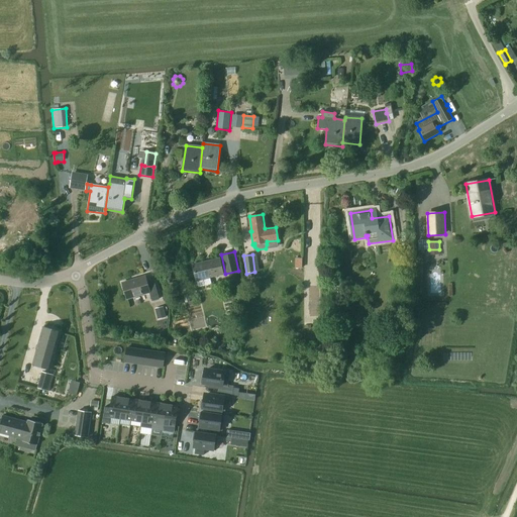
[(193,265),(196,281),(223,275),(220,259),(193,265)]
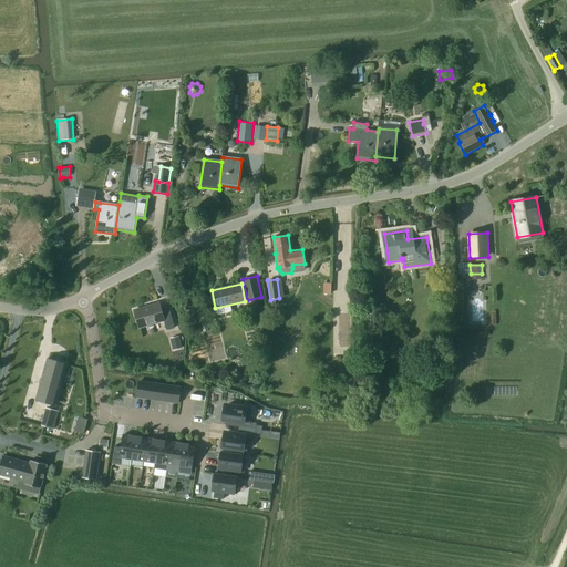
[(140,328),(164,321),(166,330),(175,328),(169,311),(163,313),(160,303),(134,310),(140,328)]
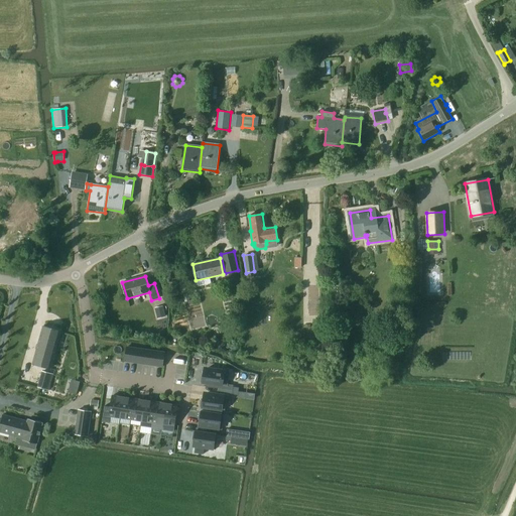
[(179,295),(176,282),(169,283),(172,296),(179,295)]
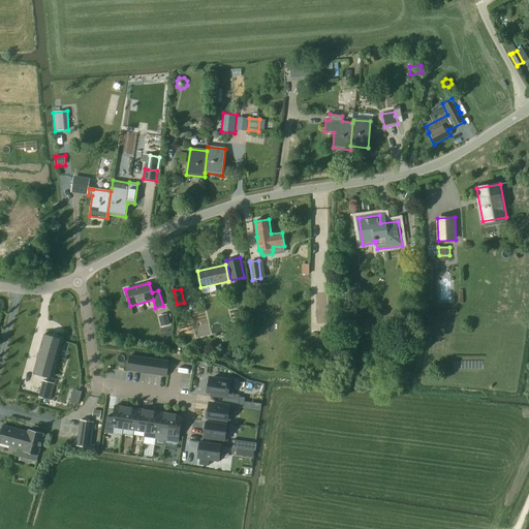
[(166,314),(159,316),(161,325),(169,323),(166,314)]
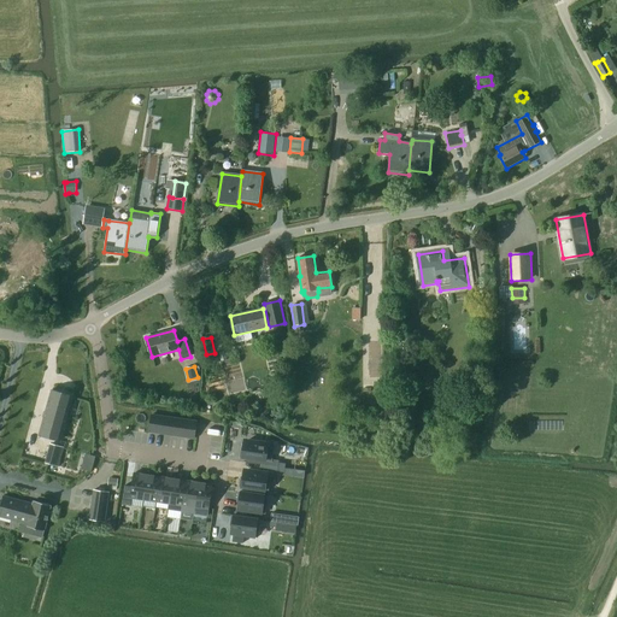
[(74,397),(52,389),(39,434),(60,441),(74,397)]
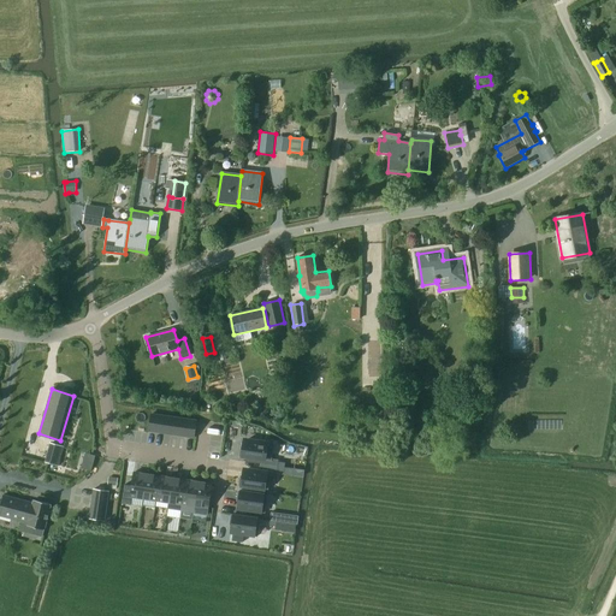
[(149,431),(157,432),(159,416),(150,415),(149,431)]
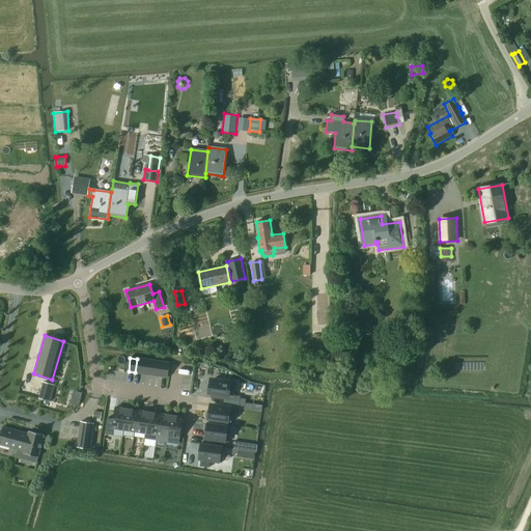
[(135,372),(141,373),(143,360),(137,359),(135,372)]
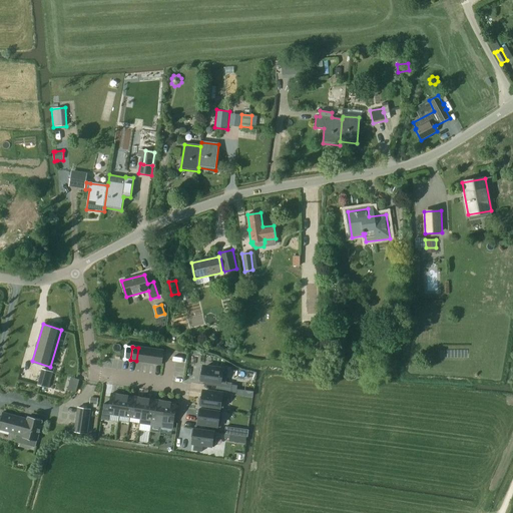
[(136,361),(142,362),(144,349),(138,348),(136,361)]
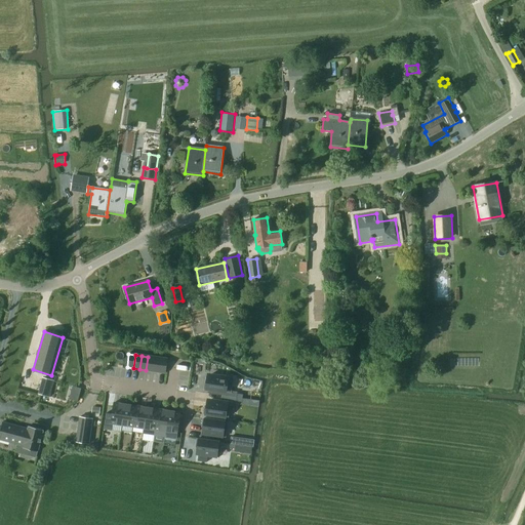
[(146,370),(153,371),(154,358),(148,357),(146,370)]
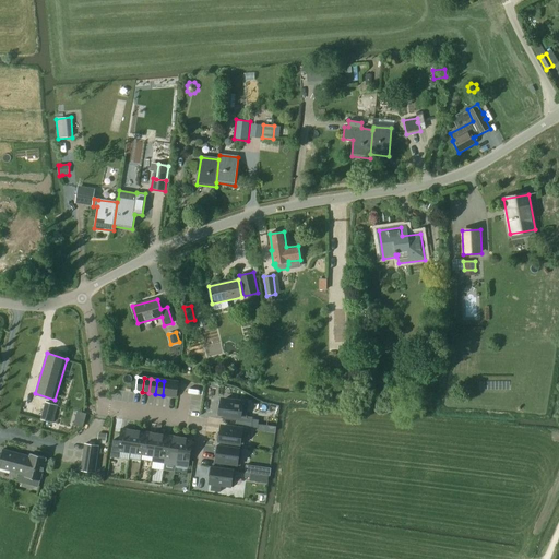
[(163,395),(169,396),(171,382),(164,381),(163,395)]
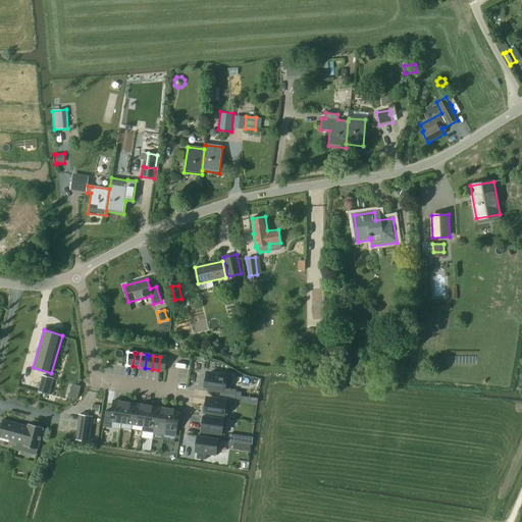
[(160,357),(158,370),(164,371),(166,358),(160,357)]
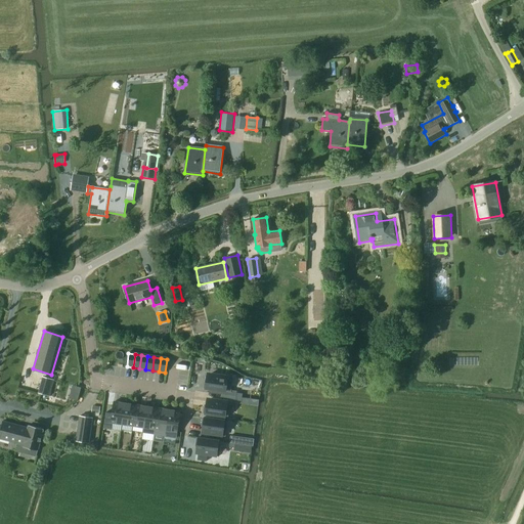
[(205,380),(204,388),(230,392),(232,378),(218,376),(218,378),(208,376),(207,381),(205,380)]
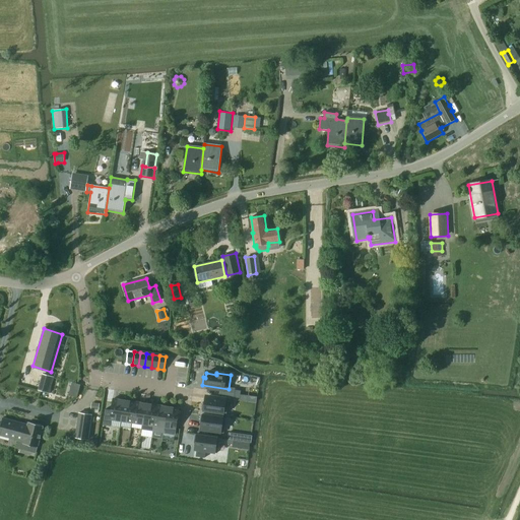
[(203,402),(202,410),(229,413),(231,399),(216,397),(216,399),(205,398),(205,402),(203,402)]
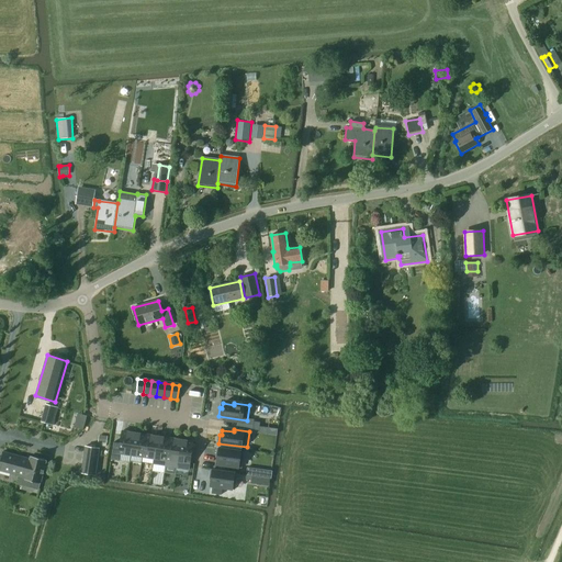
[(120,453),(131,454),(134,433),(122,431),(121,444),(113,442),(111,460),(119,461),(120,453)]
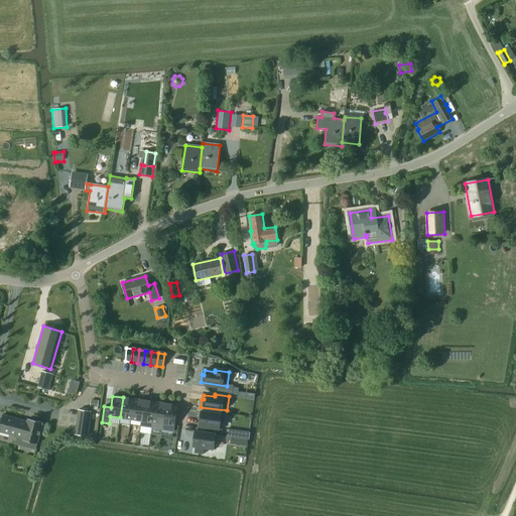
[(120,417),(131,419),(134,399),(123,397),(120,417)]
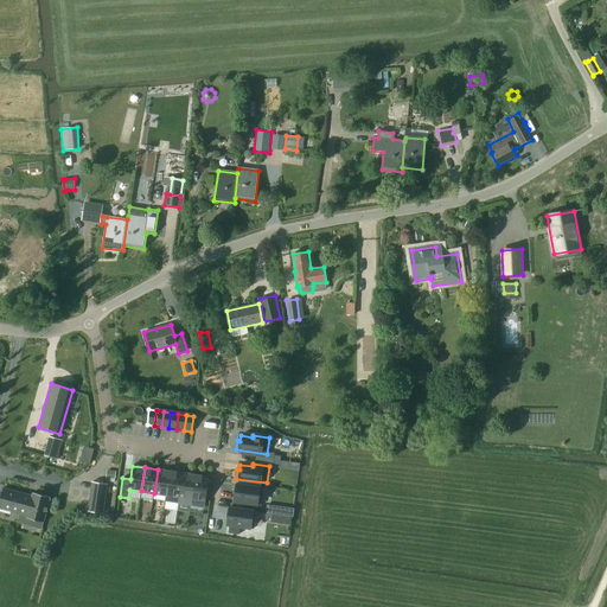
[(154,493),(167,494),(171,472),(158,470),(154,493)]
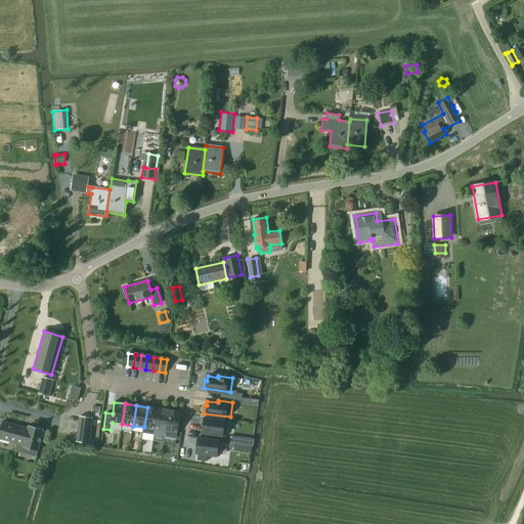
[(154,435),(154,434),(155,429),(158,408),(147,407),(144,427),(143,433),(154,435)]
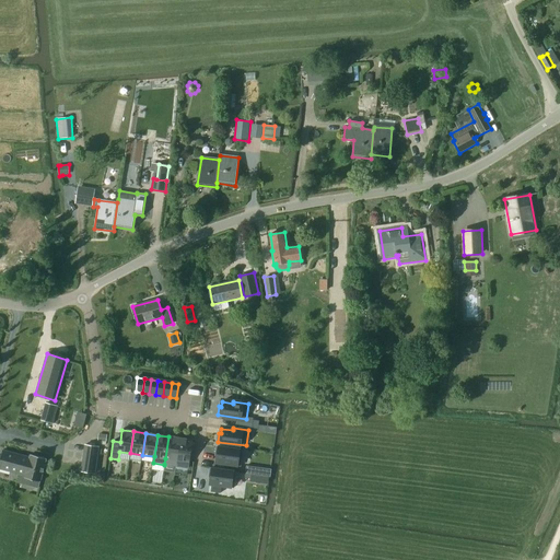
[(165,458),(164,464),(177,465),(178,461),(177,461),(181,439),(168,436),(165,458)]
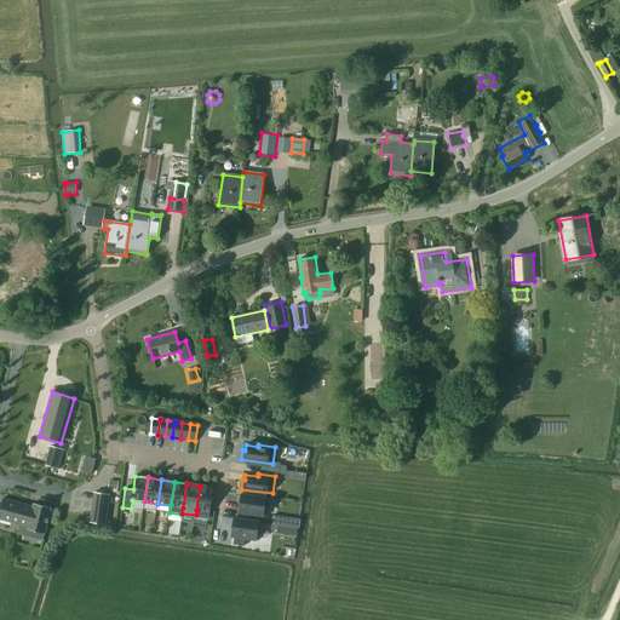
[(213,487),(200,486),(196,510),(197,510),(210,511),(213,487)]
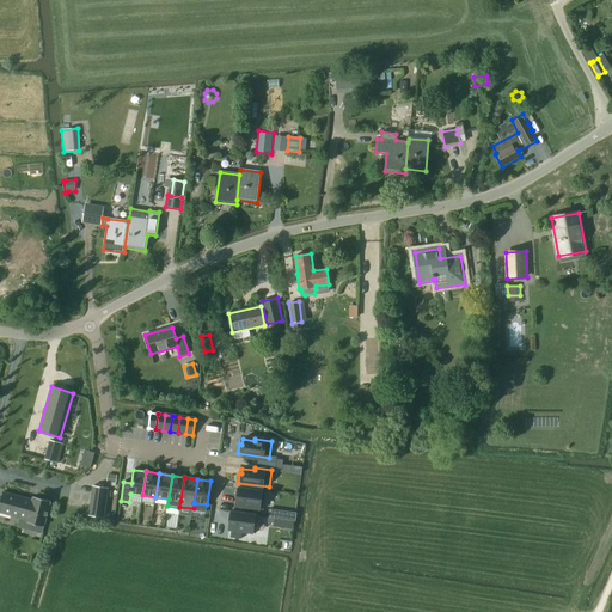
[(89,515),(104,518),(109,489),(93,487),(89,515)]
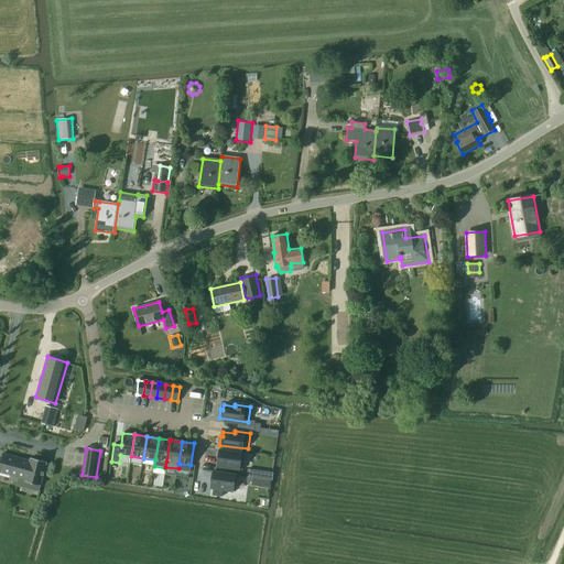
[(218,449),(217,458),(219,458),(218,464),(230,465),(229,467),(245,469),(247,454),(218,449)]
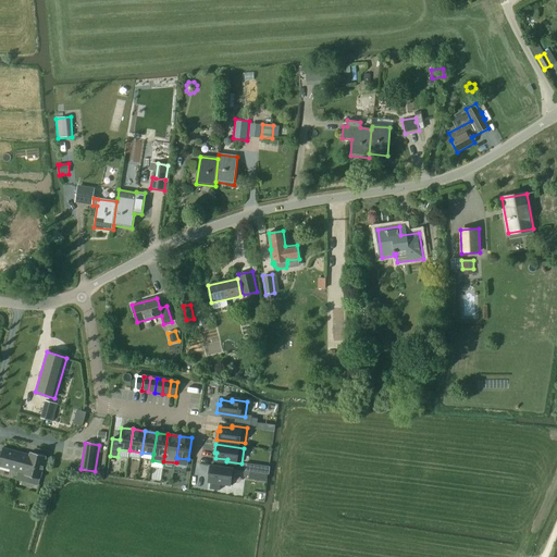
[(0,458),(0,467),(19,472),(25,473),(24,475),(40,480),(44,467),(46,467),(48,459),(46,458),(47,456),(31,452),(29,455),(3,448),(0,458)]
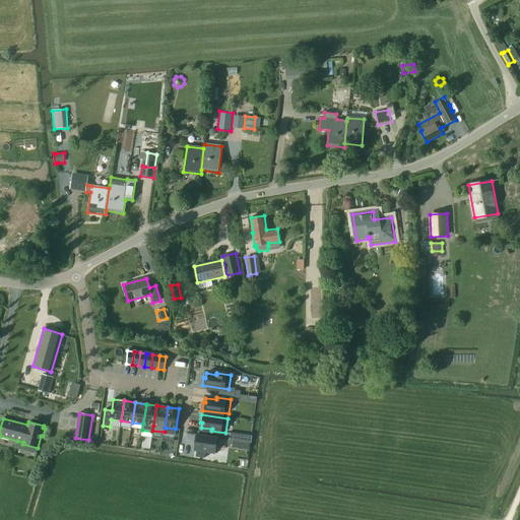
[(195,435),(194,443),(196,443),(195,448),(206,449),(205,452),(219,454),(221,439),(195,435)]
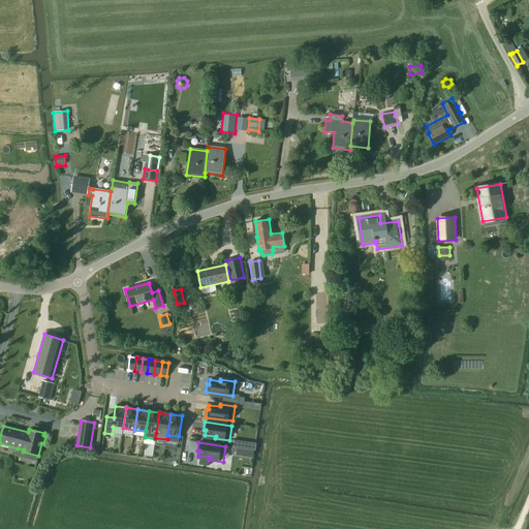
[(244,449),(244,456),(253,458),(254,450),(247,449),(244,449)]
